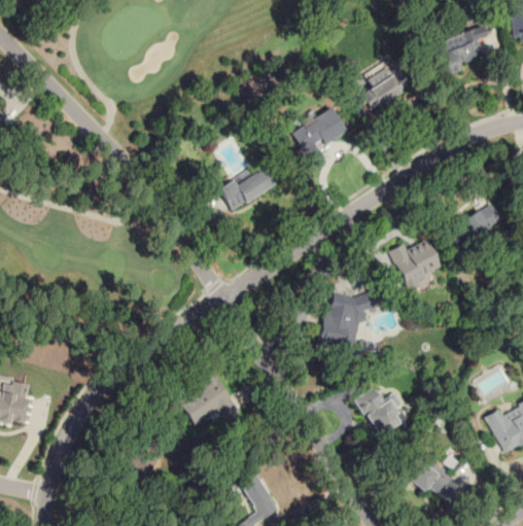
[(509,0),(512,39),(522,38),(522,0),(509,0)]
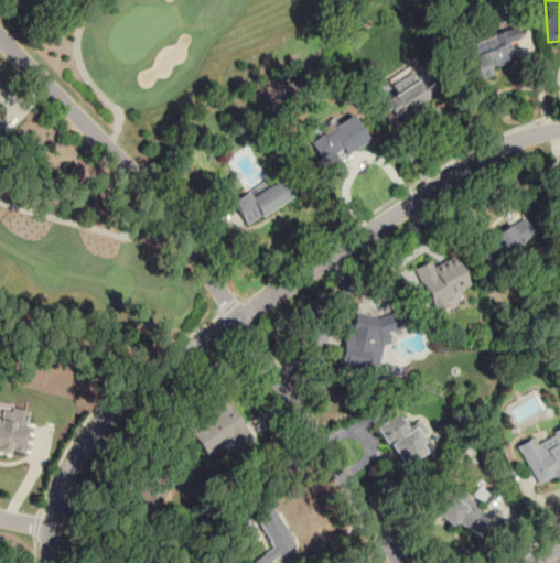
[(456,47),(472,83),(520,61),(510,40),(521,35),(516,22),(456,47)]
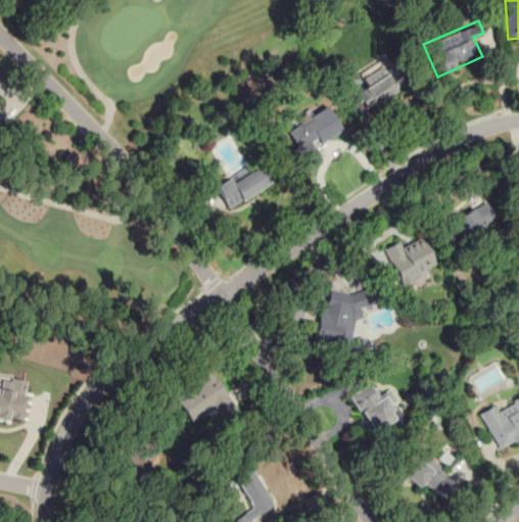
[(355,86),(369,109),(408,86),(393,62),(355,86)]
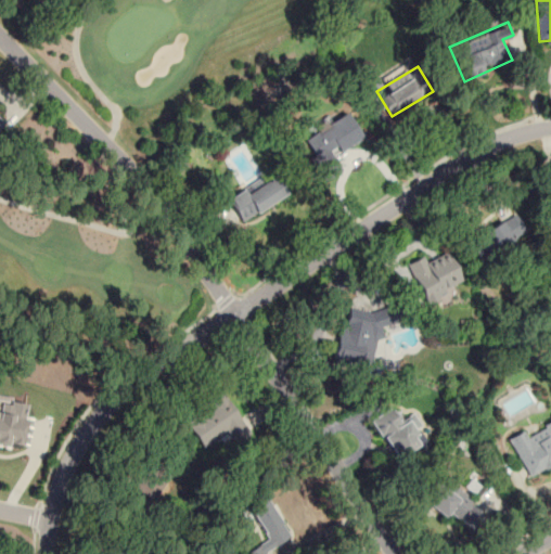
[(0,129),(10,119),(0,108),(0,129)]
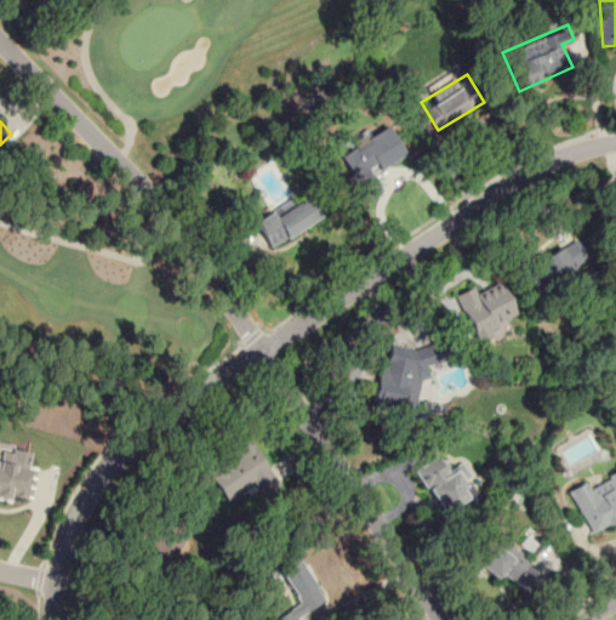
[(378,170),(406,151),(388,124),(341,155),(371,200),(391,188),(378,170)]
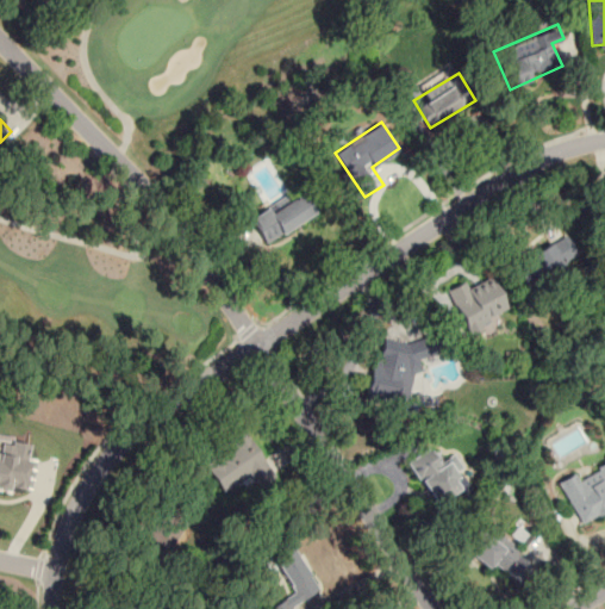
[(319,213),(306,188),(255,217),(268,242),(319,213)]
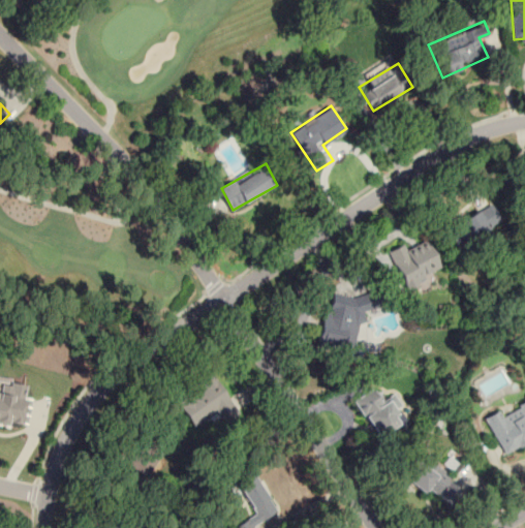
[(485,210),(452,227),(463,248),(496,230),(485,210)]
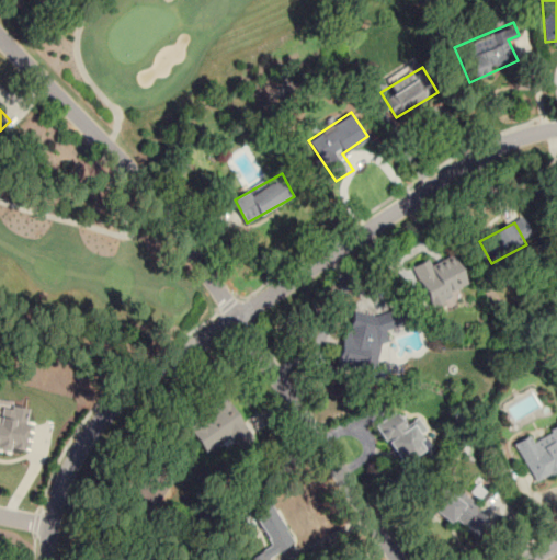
[(429,260),(415,267),(435,307),(474,286),(455,253),(432,266),(429,260)]
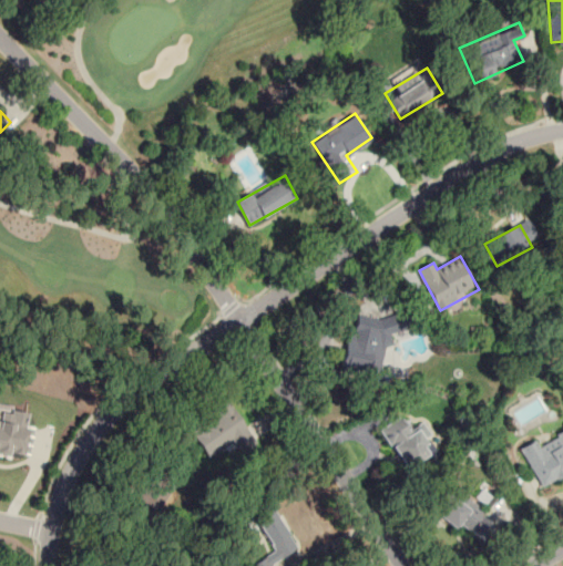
[(359,319),(358,337),(348,336),(345,366),(387,370),(392,322),(359,319)]
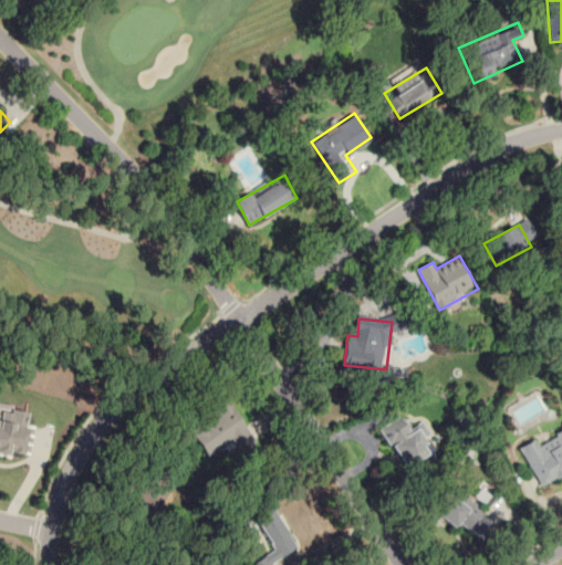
[(219,415),(194,428),(208,456),(235,442),(240,452),(258,443),(233,396),(215,406),(219,415)]
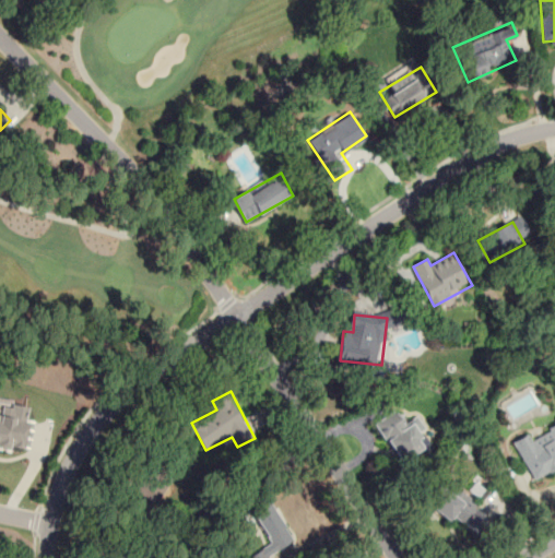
[(0,413),(0,451),(10,453),(12,446),(31,450),(36,420),(28,419),(32,406),(4,402),(3,414),(0,413)]
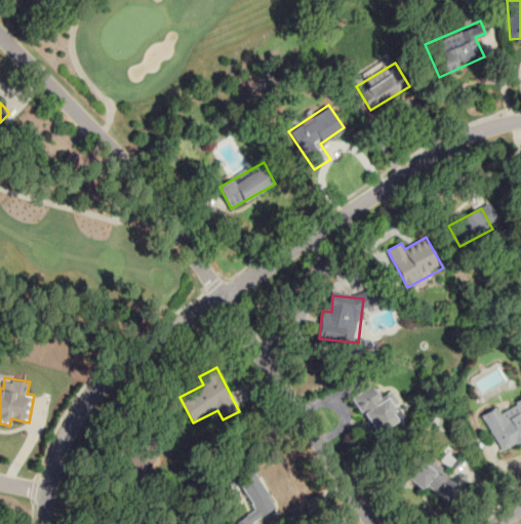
[(403,419),(391,394),(381,399),(374,386),(355,396),(374,434),(403,419)]
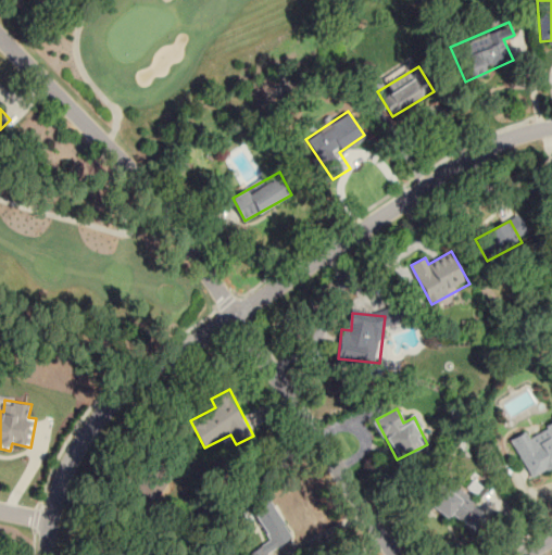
[(551,424),(515,442),(532,478),(551,468),(551,424)]
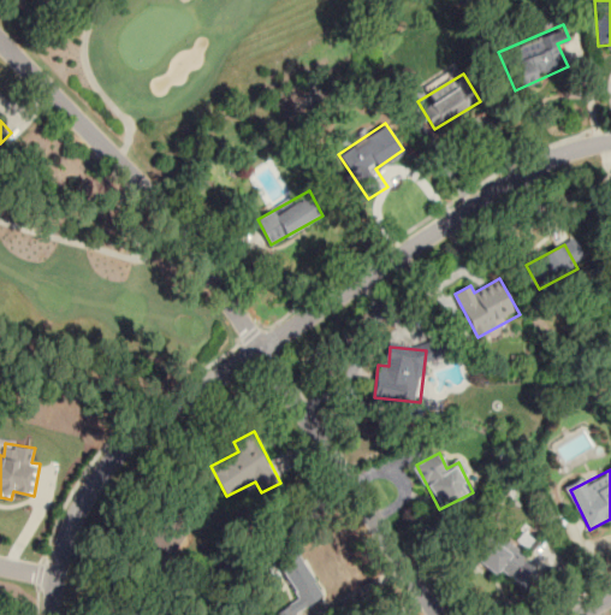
[(469,550),(496,573),(502,568),(520,583),(539,557),(502,531),(497,539),(485,528),(469,550)]
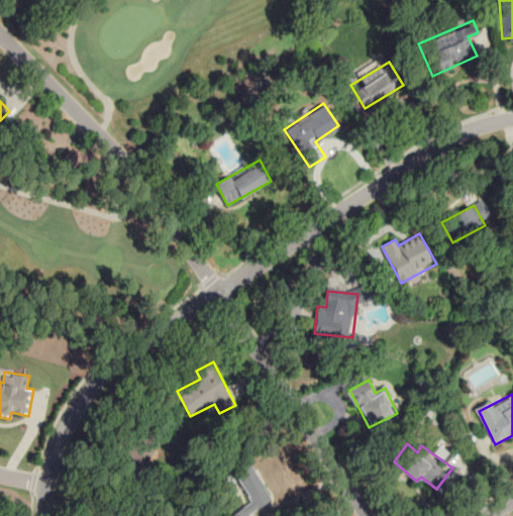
[(250,515),(249,513),(272,502),(251,462),(234,471),(250,503),(233,512),(235,515),(250,515)]
